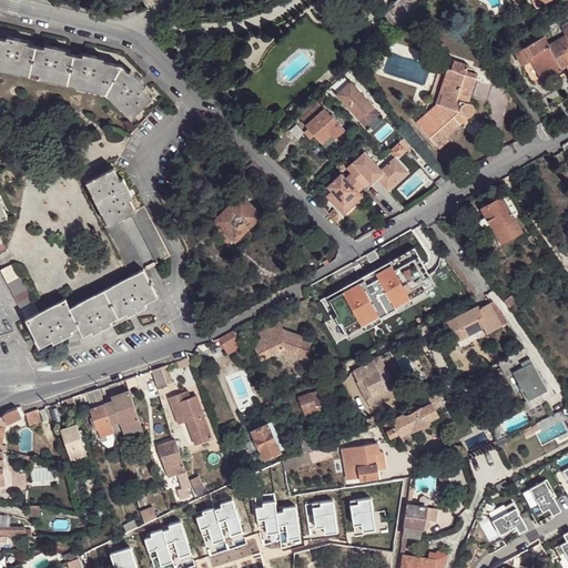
[(422,7),(415,0),(406,0),(391,14),(392,16),(393,16),(402,26),(422,7)]
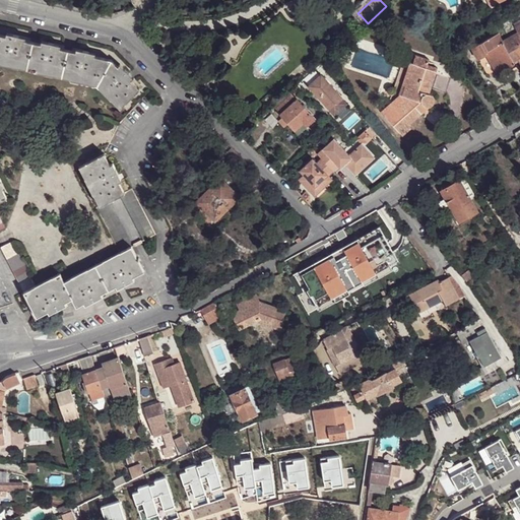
[(360,29),(368,23),(360,14),(359,14),(351,21),(360,29)]
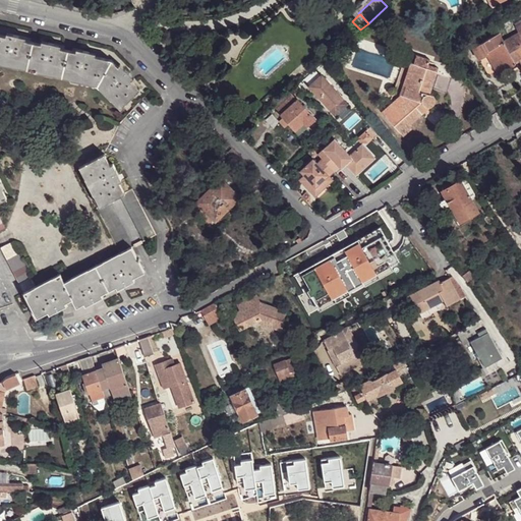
[(519,33),(504,42),(486,52),(488,55),(499,74),(516,64),(515,62),(511,55),(519,50),(520,53),(520,23),(516,27),(519,33)]
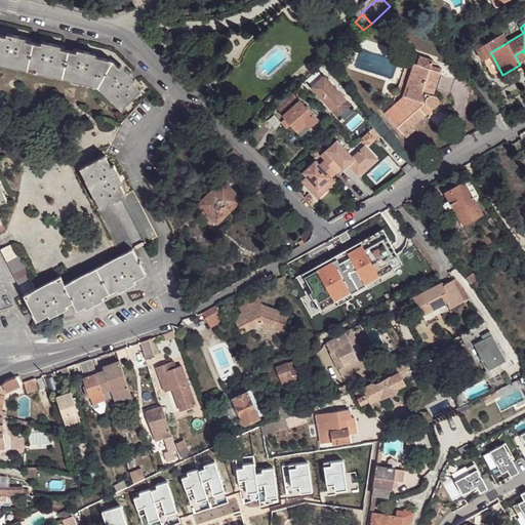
[(7,36),(0,34),(0,61),(19,65),(19,68),(36,72),(37,69),(54,73),(54,76),(72,79),(73,77),(101,83),(115,98),(113,99),(123,110),(143,89),(134,81),(121,67),(114,61),(97,56),(84,53),(77,51),(74,51),(66,49),(61,48),(55,46),(42,44),(32,41),(26,40),(19,39),(7,36)]
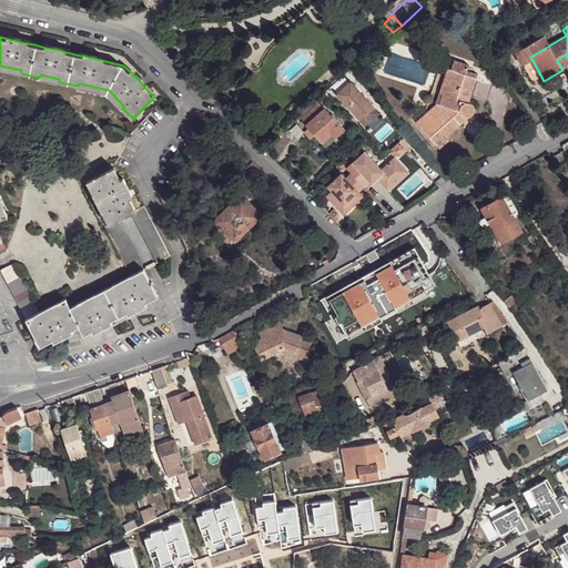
[(530,57),(549,46),(544,37),(516,52),(523,66),(525,63),(533,60),(530,57)]
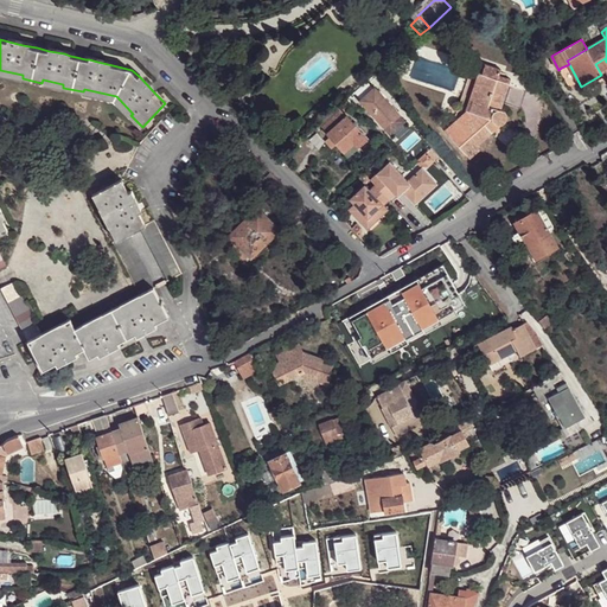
[(600,72),(606,66),(606,62),(605,58),(595,64),(600,72)]
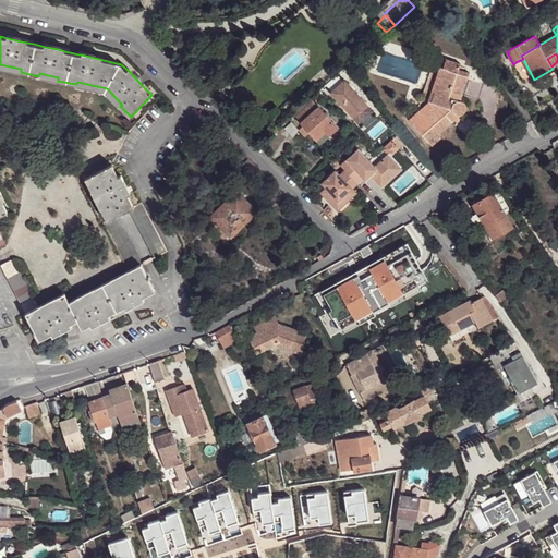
[(447,59),(444,68),(458,73),(459,70),(461,63),(447,59)]
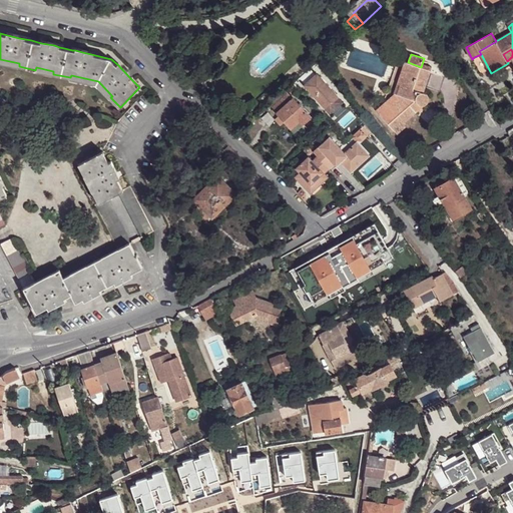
[(395,131),(405,122),(425,104),(427,102),(428,99),(427,95),(425,93),(432,70),(421,67),(408,62),(405,61),(394,94),(399,95),(379,113),(395,131)]
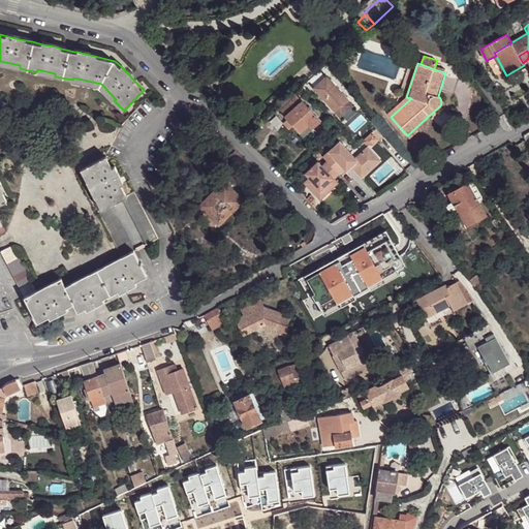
[(124,65),(122,67),(135,82),(137,80),(124,65)]
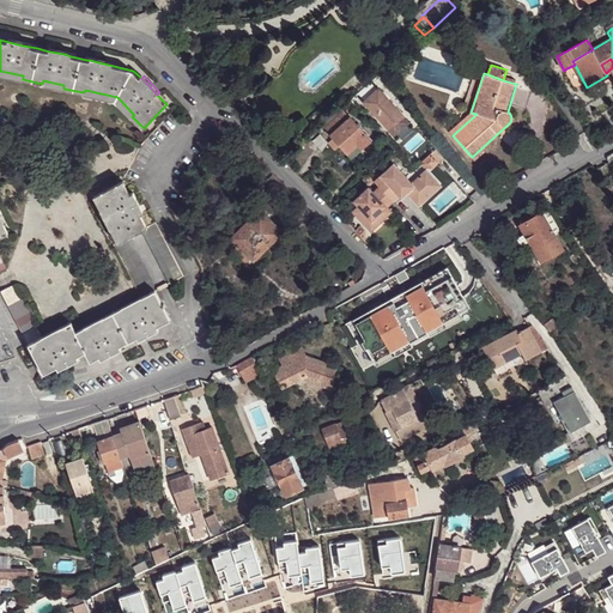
[(378,89),(364,101),(394,137),(408,123),(378,89)]
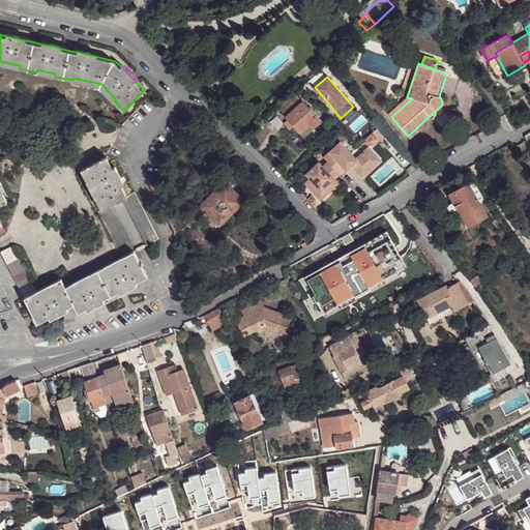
[(99,87),(101,84),(74,78),(72,80),(72,81),(99,87)]
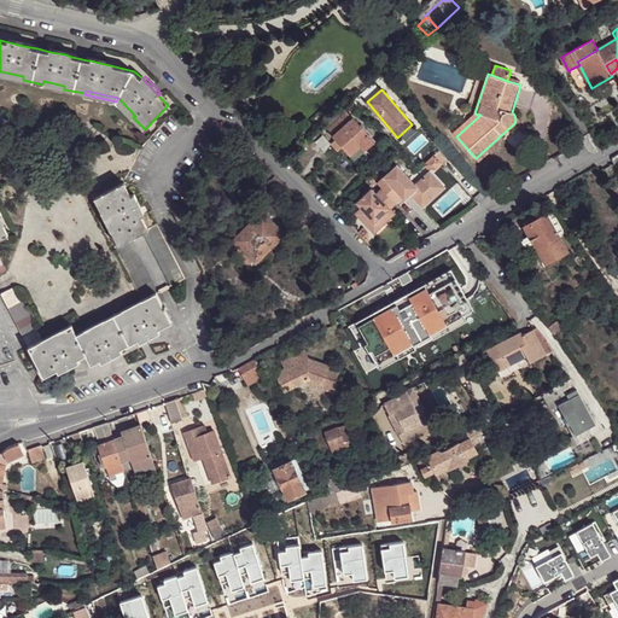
[(133,118),(133,117),(135,116),(118,98),(116,101),(133,118)]
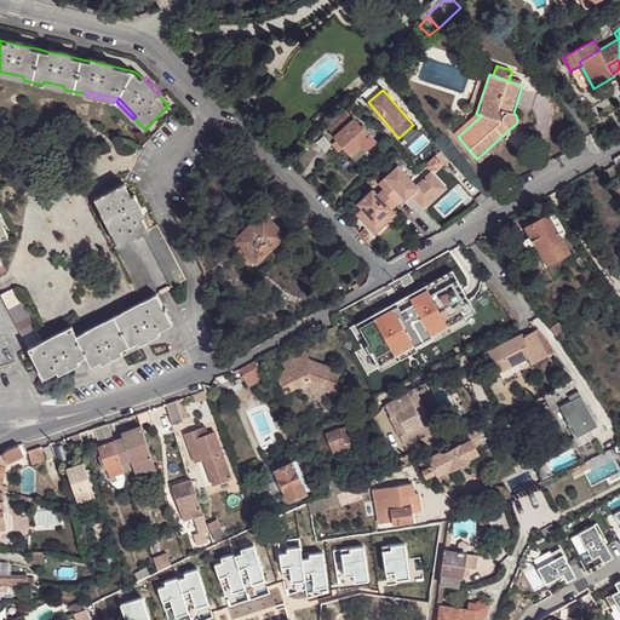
[(336,136),(355,119),(349,112),(329,128),(336,136)]
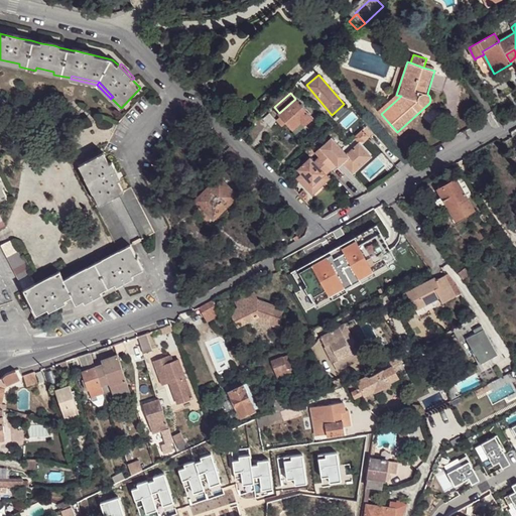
[(378,110),(381,114),(401,96),(396,95),(378,110)]
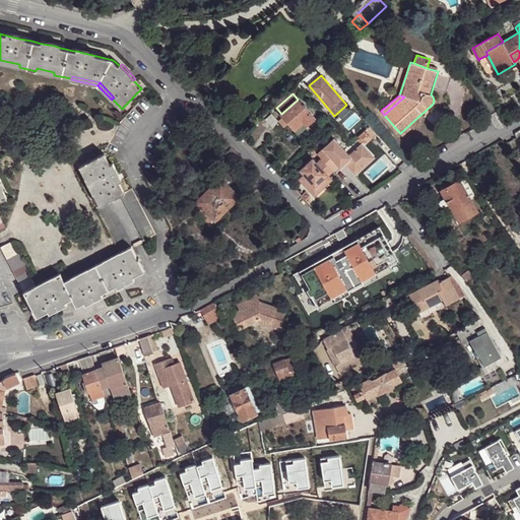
[(289,123),(296,130),(305,122),(308,125),(315,119),(298,100),(281,114),(283,117),(289,123)]
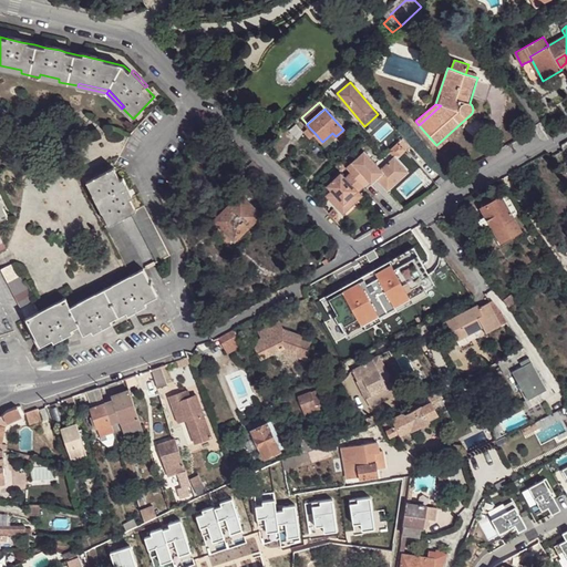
[(243,125),(255,137),(258,134),(247,121),(243,125)]
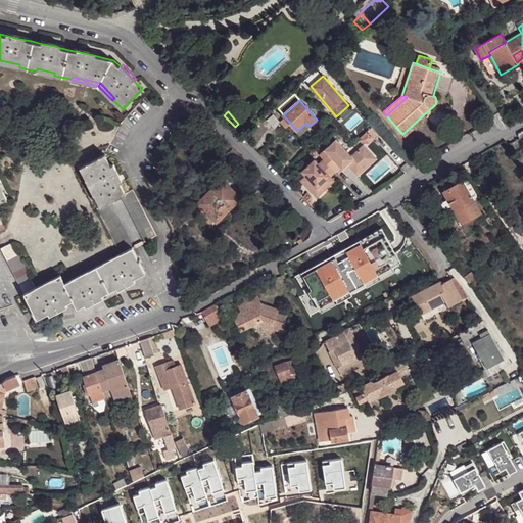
[(291,124),(285,117),(281,122),(286,128),(291,124)]
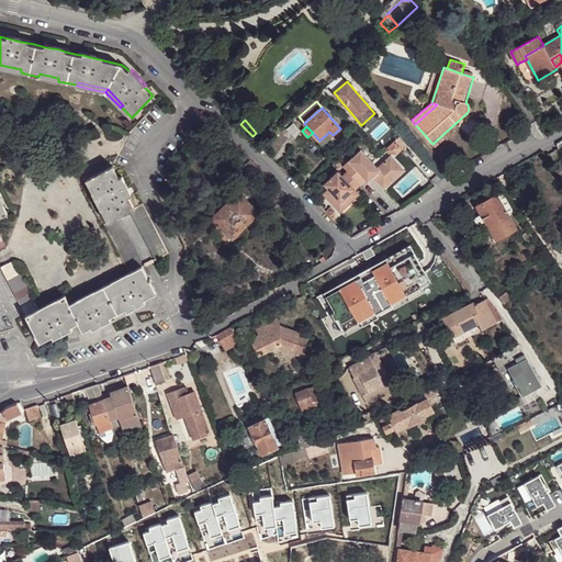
[(329,132),(319,141),(323,144),(333,135),(329,132)]
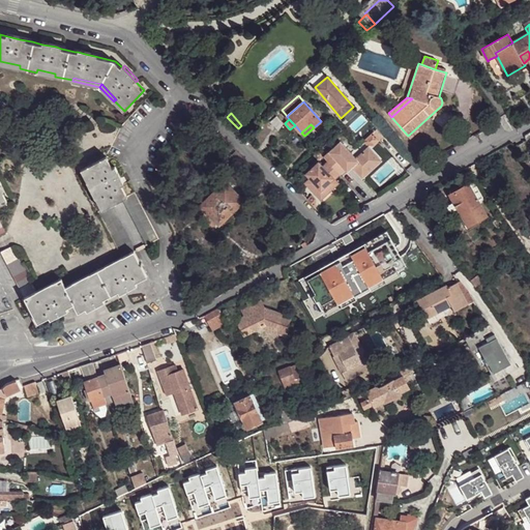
[(420,129),(418,126),(408,136),(410,138),(420,129)]
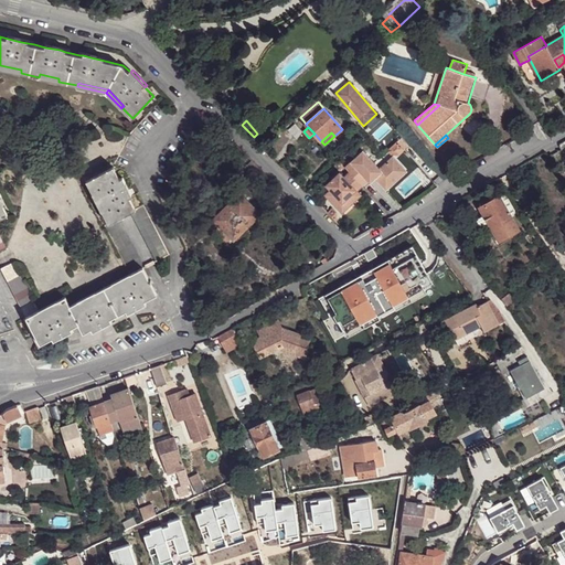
[(397,142),(388,150),(392,155),(396,155),(403,149),(397,142)]
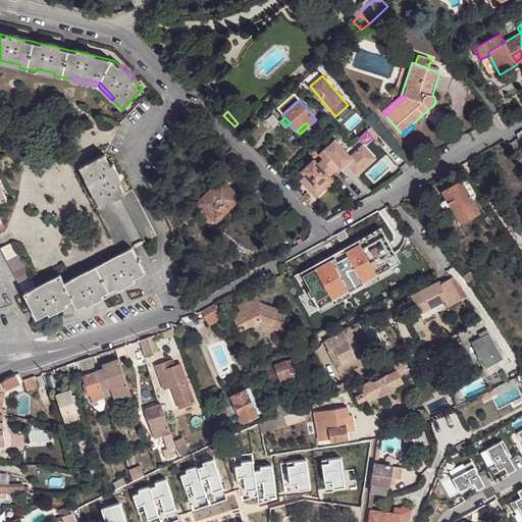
[(319,155),(323,159),(334,171),(340,167),(345,163),(347,165),(355,173),(369,160),(359,149),(351,157),(335,140),(319,155)]
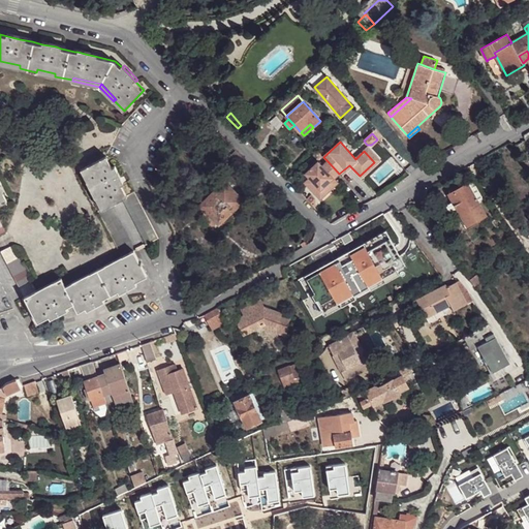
[(368,147),(364,151),(374,162),(360,176),(362,178),(380,161),(368,147)]
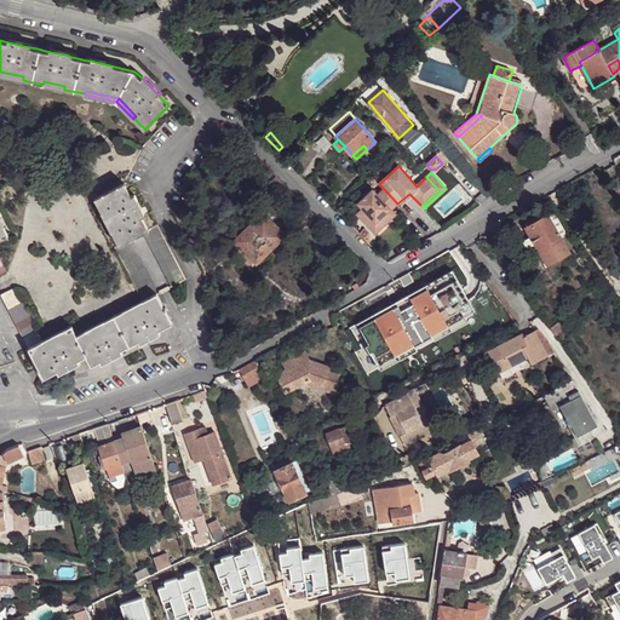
[(300,200),(279,177),(271,184),(277,190),(293,207),(300,200)]
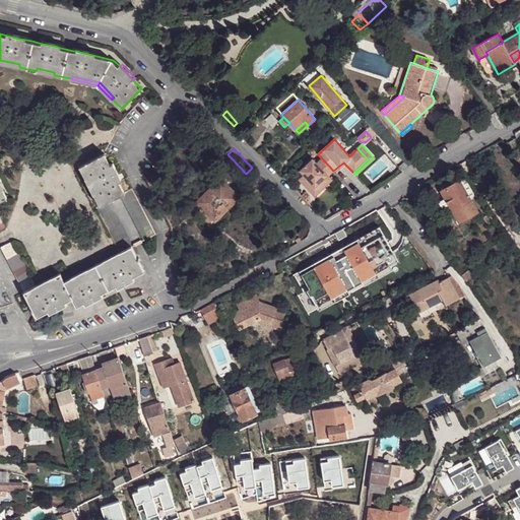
[(116,176),(110,164),(104,152),(79,166),(85,178),(87,176),(96,192),(93,194),(100,204),(100,205),(109,201),(119,195),(125,192),(124,192),(119,181),(116,176)]
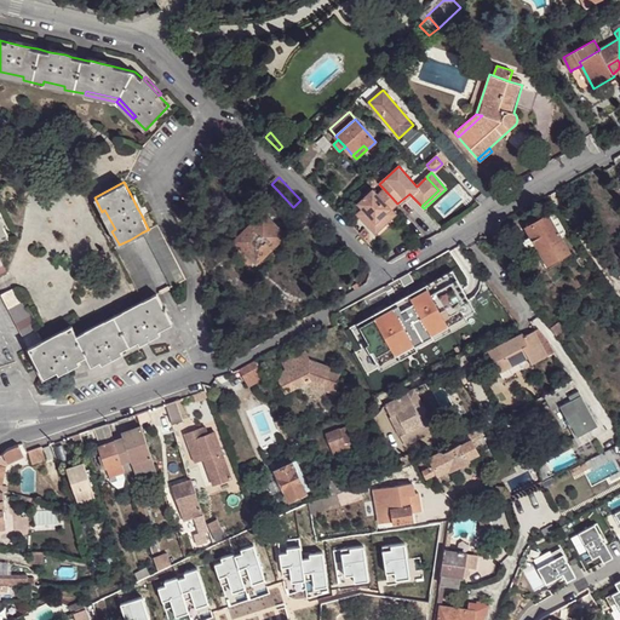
[(397,204),(384,189),(378,195),(373,189),(357,204),(362,208),(367,214),(363,217),(372,227),(375,223),(380,229),(396,214),(391,210),(397,204)]
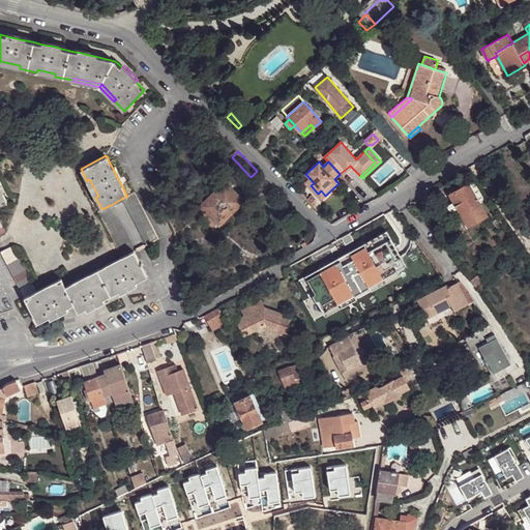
[(115,166),(112,167),(118,179),(121,177),(115,166)]
